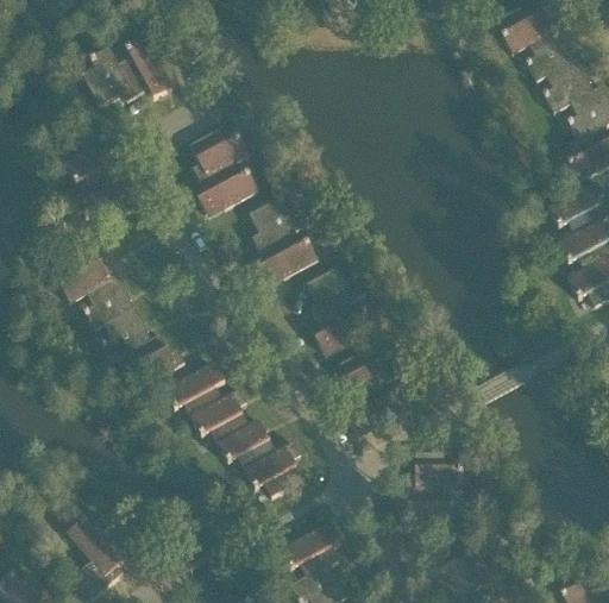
[(513,54),(529,44),(562,26),(553,12),(546,16),(538,0),(533,0),(506,16),(510,26),(501,32),(513,54)]
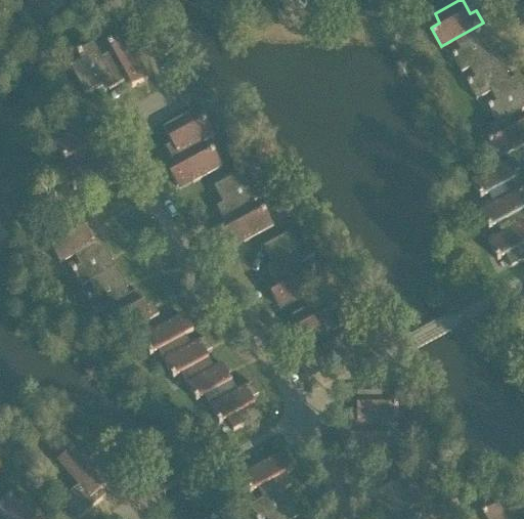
[(483,23),(455,38),(461,47),(452,51),(462,68),(470,63),(471,66),(496,50),(491,42),(493,41),(483,23)]
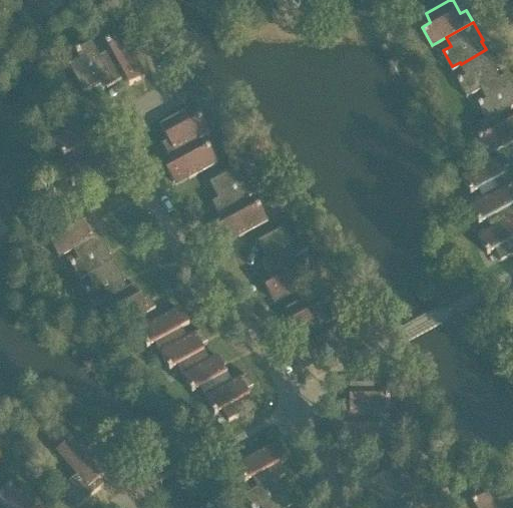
[(109,46),(99,52),(114,79),(125,73),(129,81),(145,73),(122,29),(105,38),(109,46)]
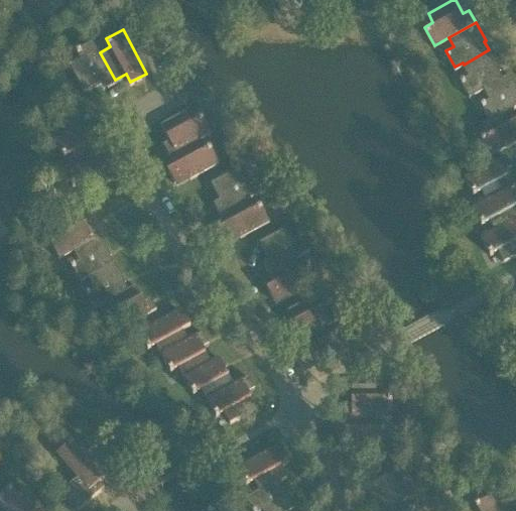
[(115,80),(100,52),(93,38),(76,47),(80,55),(69,60),(84,89),(101,80),(104,86),(115,80)]
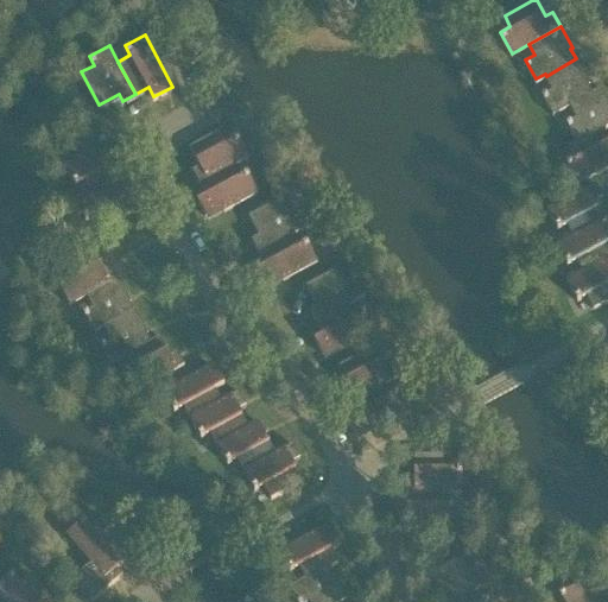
[(578,57),(576,58),(546,76),(551,86),(542,92),(552,111),(569,101),(591,88),(588,82),(591,80),(578,57)]
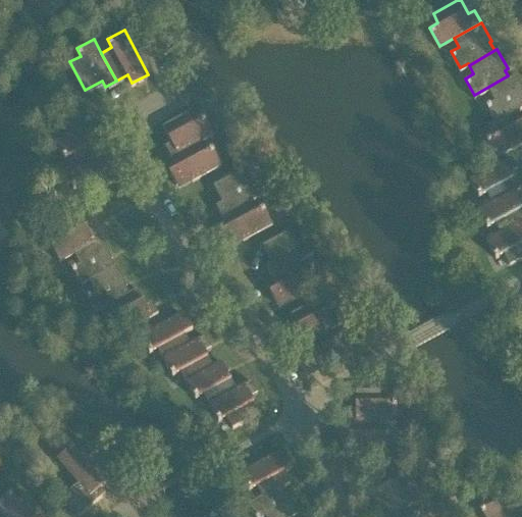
[(521,83),(515,71),(508,75),(488,87),(494,97),(486,101),(496,117),(497,119),(517,108),(521,104),(521,83)]
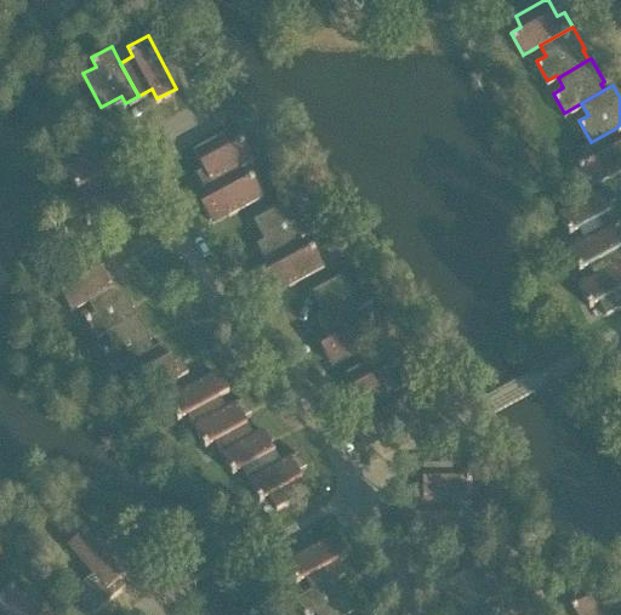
[(204,183),(237,166),(254,157),(243,136),(233,141),(226,127),(193,146),(204,166),(197,170),(204,183)]
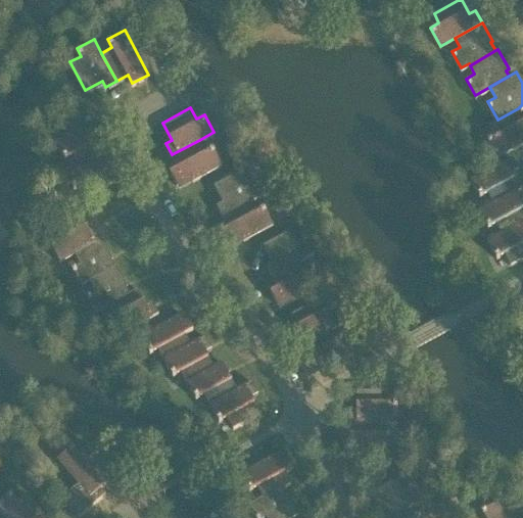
[(522,118),(518,108),(497,120),(496,118),(489,122),(495,133),(486,138),(496,155),(522,140),(522,118)]
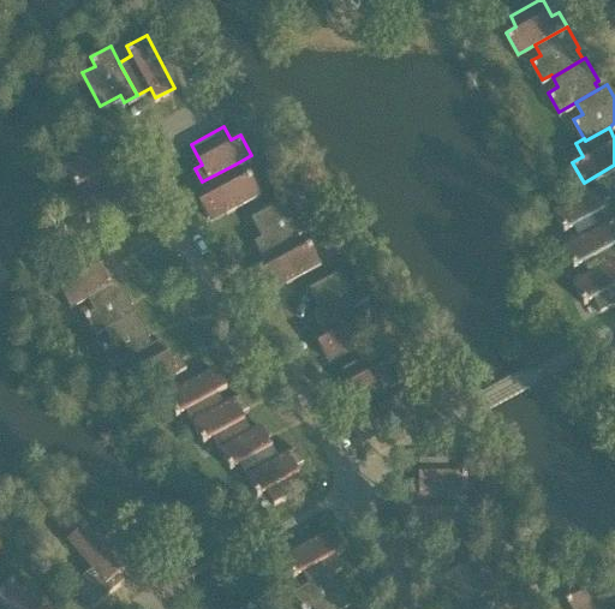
[(85,177),(93,190),(126,172),(119,160),(127,155),(117,135),(65,162),(76,183),(85,177)]
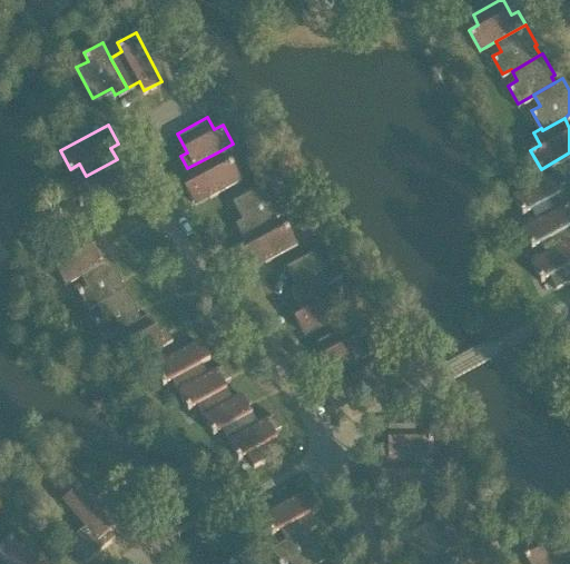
[(223,162),(217,152),(187,168),(194,180),(186,185),(195,203),(243,177),(233,157),(223,162)]
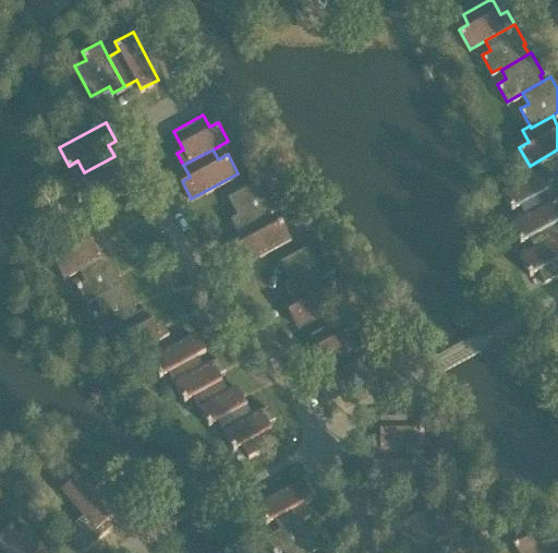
[(114,156),(84,172),(69,181),(77,199),(87,193),(94,206),(123,190),(113,172),(120,168),(114,156)]
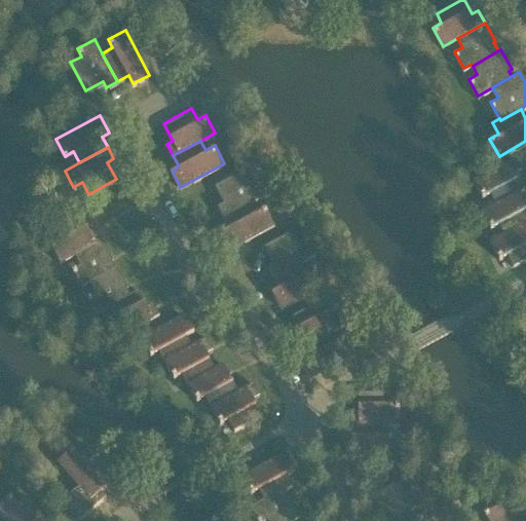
[(490,190),(496,200),(497,201),(517,190),(524,186),(514,170),(521,165),(515,155),(474,178),(483,194),(490,190)]
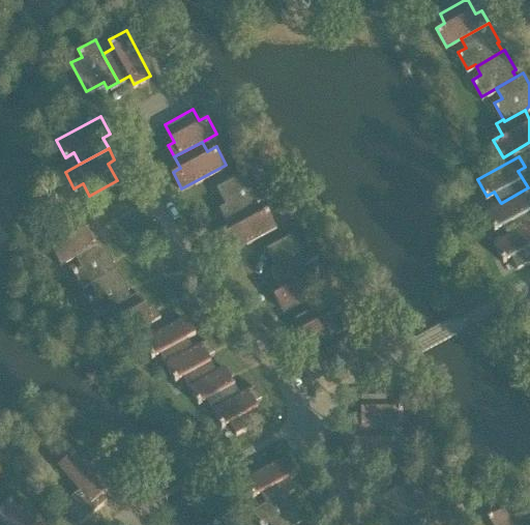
[(226,216),(254,201),(268,194),(259,177),(251,181),(244,169),(216,184),(226,201),(219,205),(226,216)]
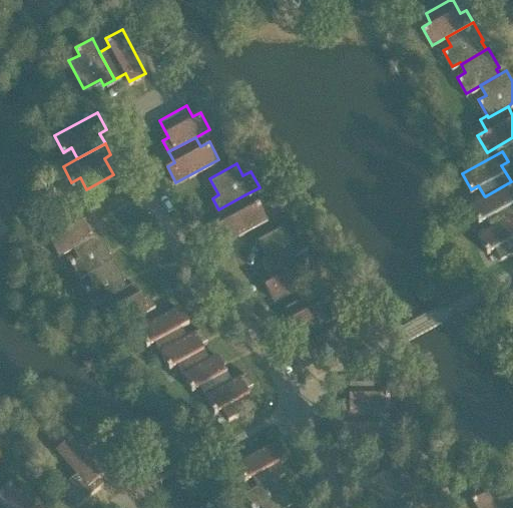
[(487,215),(492,225),(512,211),(512,200),(504,185),(485,196),(484,195),(469,203),(479,219),(487,215)]
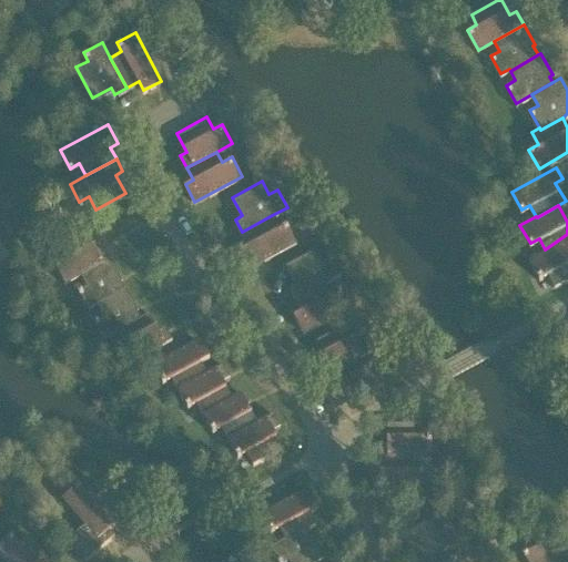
[(277,226),(272,215),(242,232),(247,243),(239,247),(250,266),(297,241),(286,222),(277,226)]
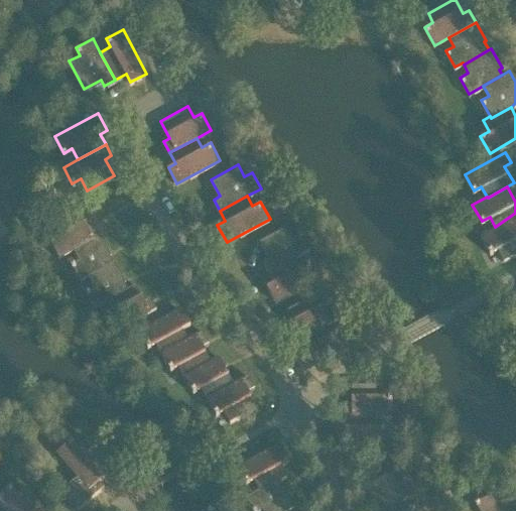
[(58,256),(74,248),(101,233),(94,222),(89,224),(80,208),(52,223),(58,234),(49,239),(58,256)]
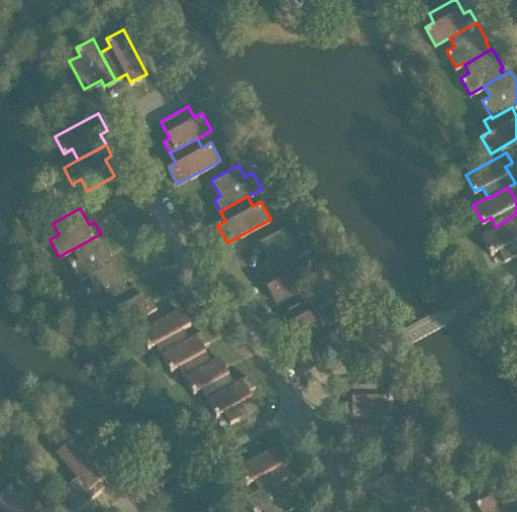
[(516,213),(496,227),(482,234),(491,251),(499,246),(506,258),(516,250),(516,213)]
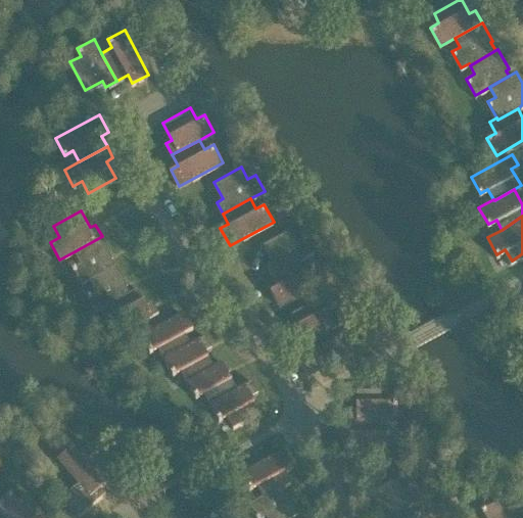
[(273,274),(300,259),(315,250),(305,234),(297,239),(290,226),(263,242),(272,259),(266,262),(273,274)]
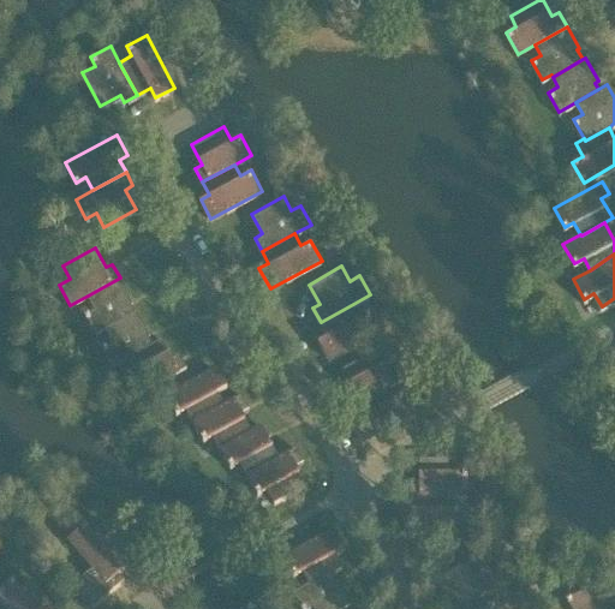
[(105,326),(135,309),(131,302),(132,300),(120,278),(88,296),(94,306),(83,312),(94,333),(106,327),(105,326)]
